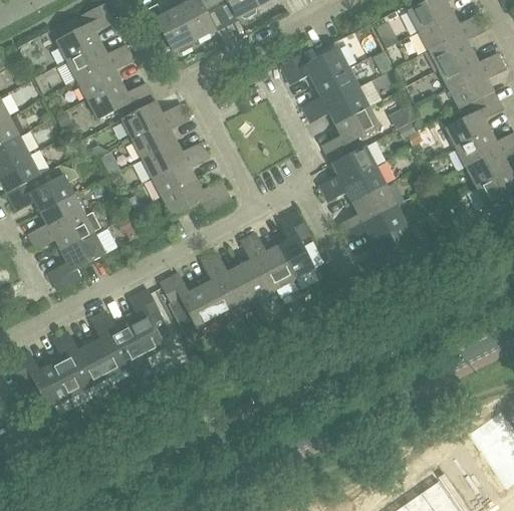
[(185,0),(176,5),(194,40),(215,28),(207,13),(218,7),(214,0),(185,0)]
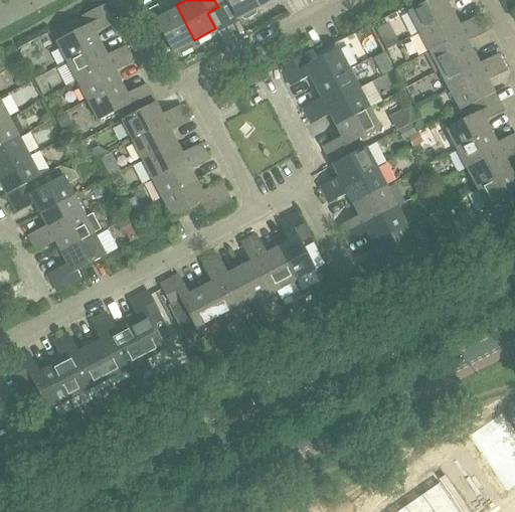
[(256,12),(255,7),(259,6),(254,0),(214,0),(218,7),(229,2),(237,17),(240,16),(243,18),(256,12)]
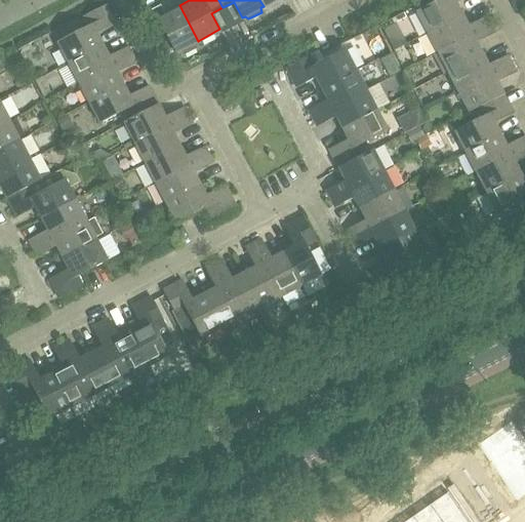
[(434,0),(416,9),(428,31),(462,12),(456,0),(434,0)]
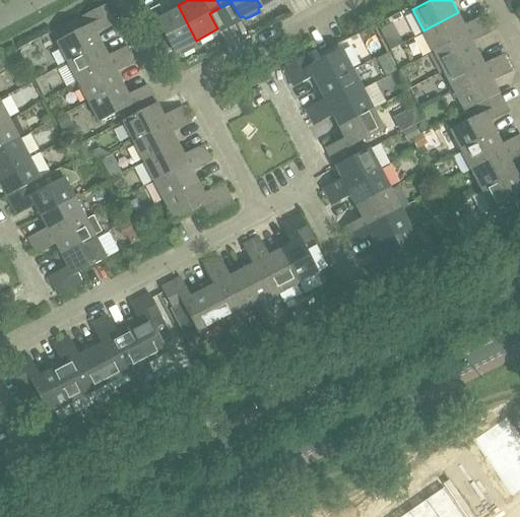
[(57,40),(68,61),(103,44),(96,31),(115,21),(105,2),(81,15),(86,24),(73,31),(70,24),(56,31),(60,39),(57,40)]
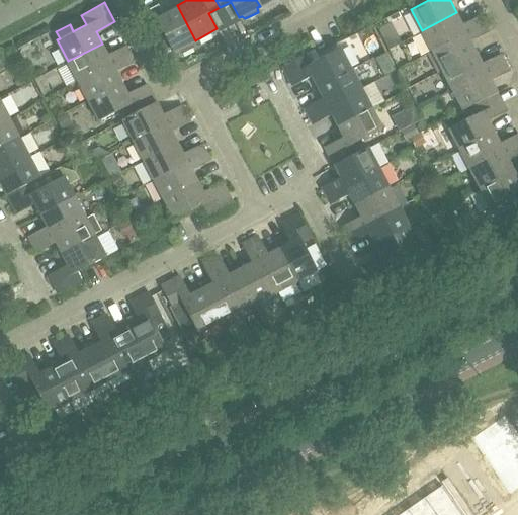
[(195,40),(177,5),(164,12),(159,2),(141,12),(155,41),(167,35),(175,51),(195,40)]
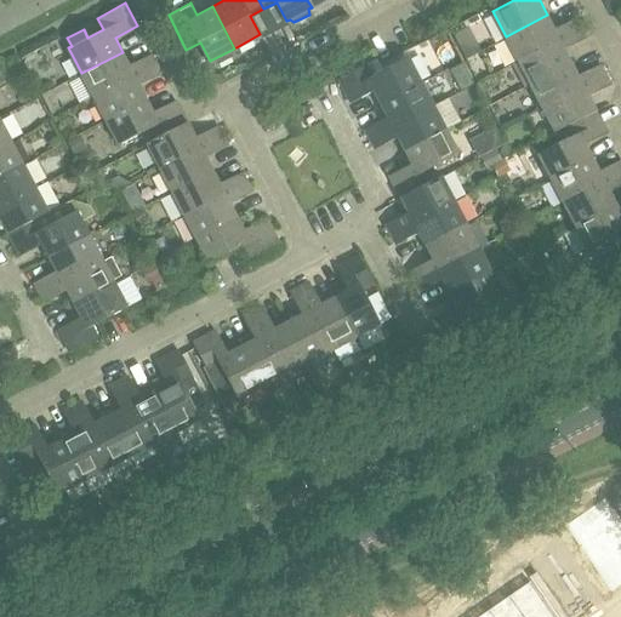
[(554,28),(547,15),(506,36),(518,60),(582,26),(576,16),(554,28)]
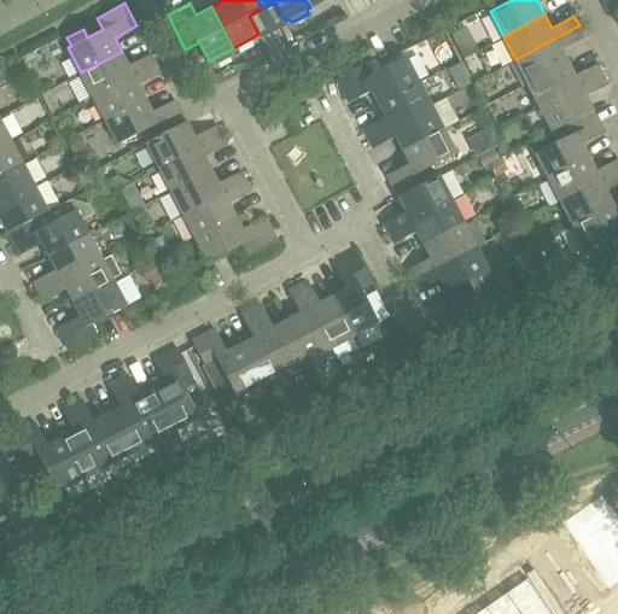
[(579,25),(516,59),(512,62),(524,85),(529,82),(569,62),(560,46),(583,34),(579,25)]
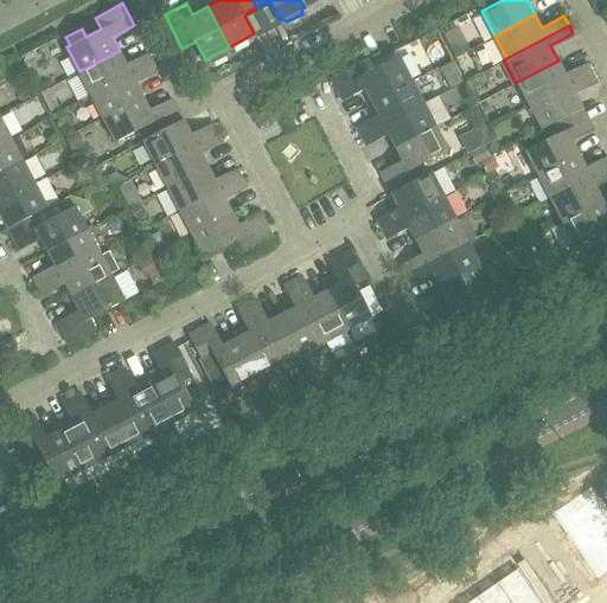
[(80,71),(91,94),(153,62),(148,52),(126,63),(120,51),(80,71)]
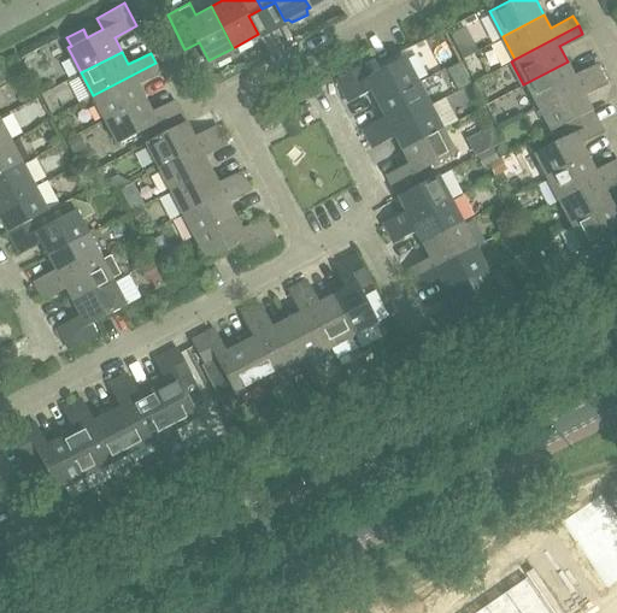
[(371,88),(378,101),(418,81),(405,56),(371,74),(365,62),(336,77),(348,100),(371,88)]
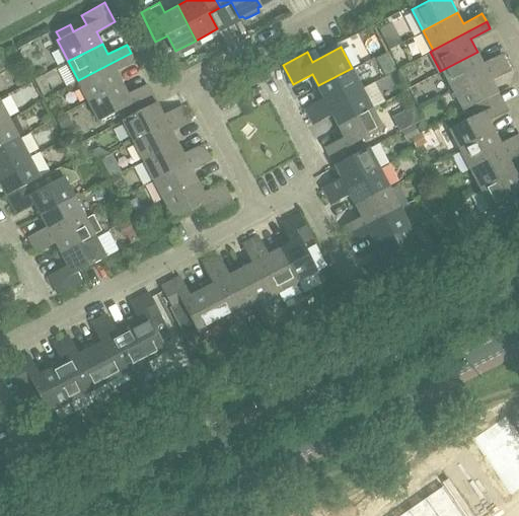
[(507,60),(503,52),(484,62),(477,52),(444,69),(453,88),(507,60)]
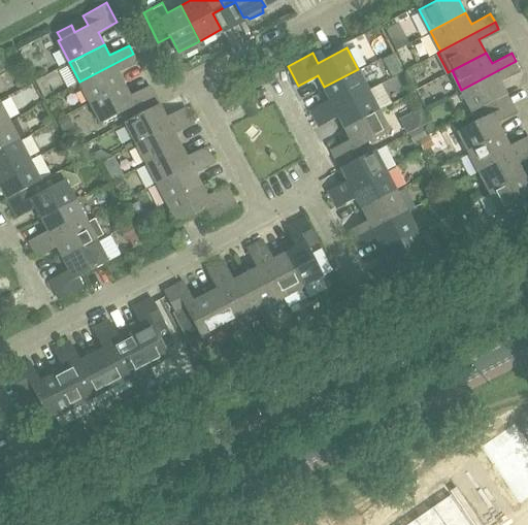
[(118,71),(137,61),(133,54),(79,81),(90,101),(125,84),(118,71)]
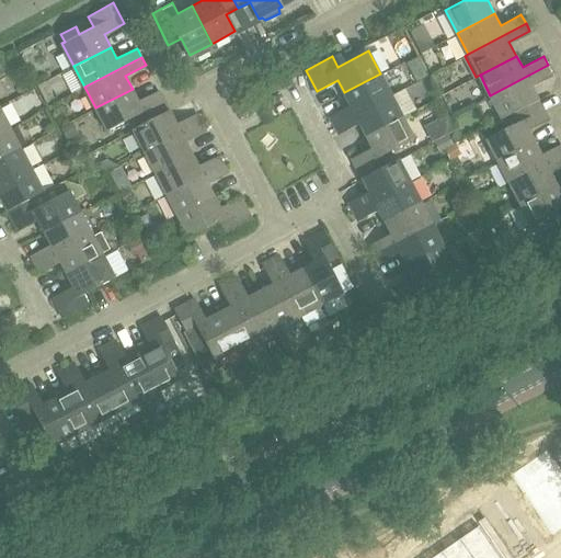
[(552,72),(548,65),(490,95),(502,117),(512,112),(538,99),(530,84),(552,72)]
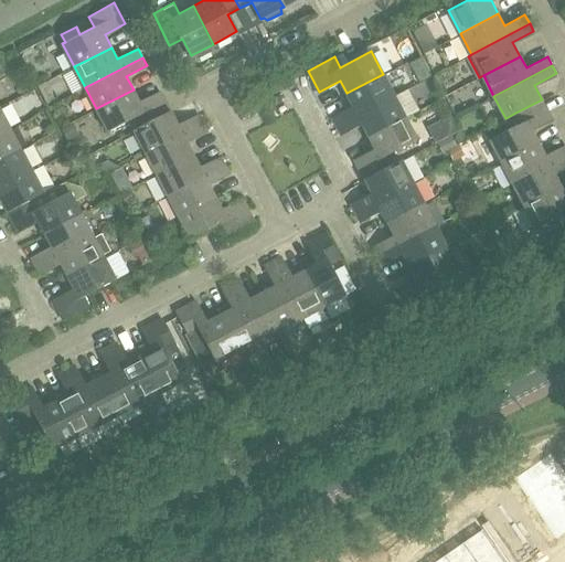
[(383,74),(347,93),(353,105),(332,116),(337,125),(394,95),(383,74)]
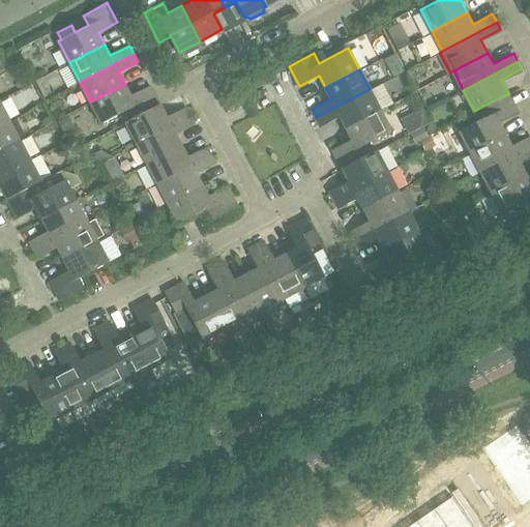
[(121,112),(125,121),(137,116),(160,105),(150,85),(130,95),(125,84),(90,101),(100,122),(121,112)]
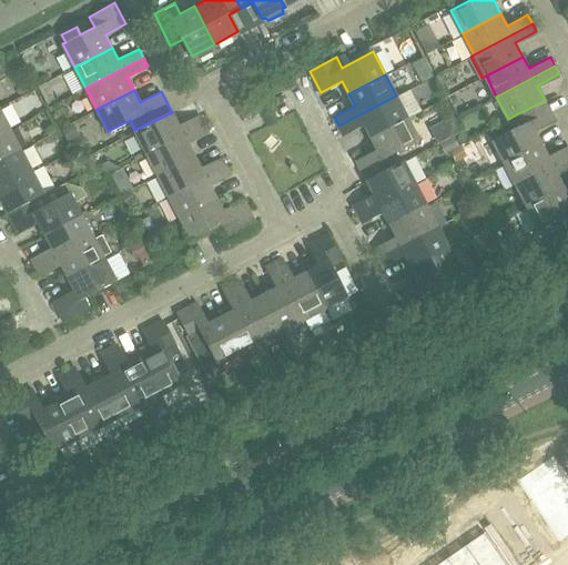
[(364,123),(371,137),(407,118),(396,96),(338,125),(343,133),(364,123)]
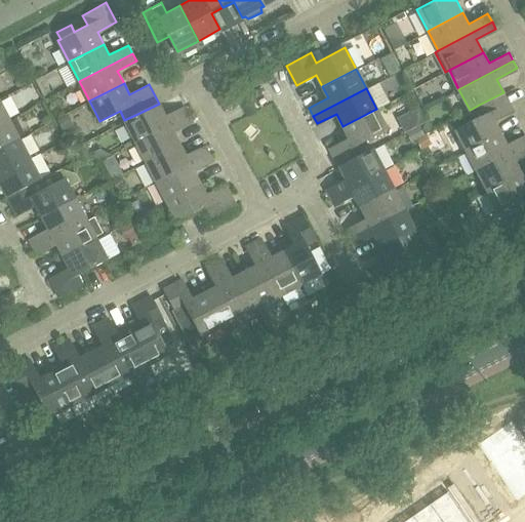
[(513,110),(503,92),(479,105),(470,110),(457,116),(449,120),(454,130),(466,151),(499,133),(493,120),(513,110)]
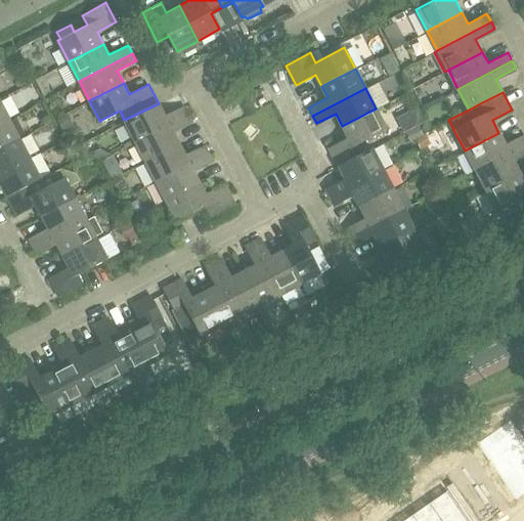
[(0,122),(9,118),(0,100),(0,122)]
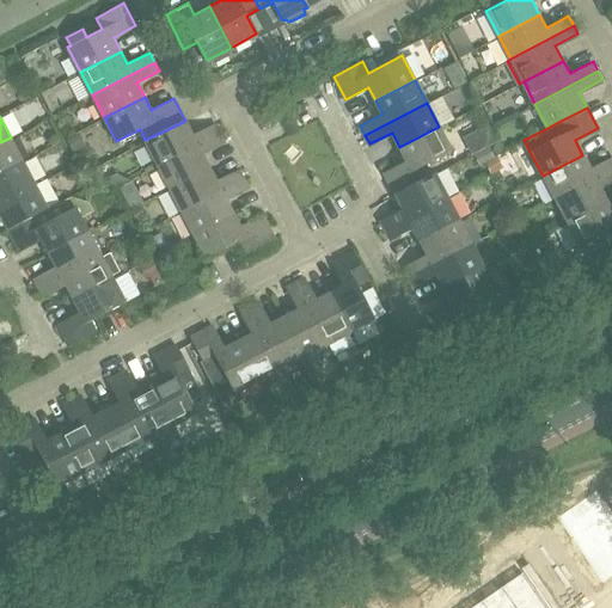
[(145,140),(158,165),(220,133),(215,122),(193,134),(185,121),(158,134),(145,140)]
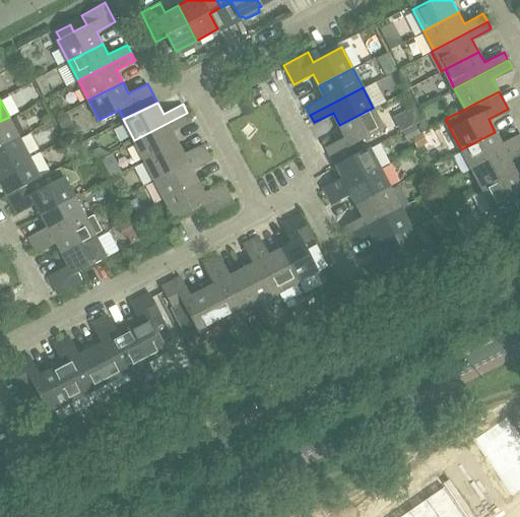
[(326,145),(335,164),(360,151),(354,142),(383,127),(373,108),(339,125),(344,135),(326,145)]
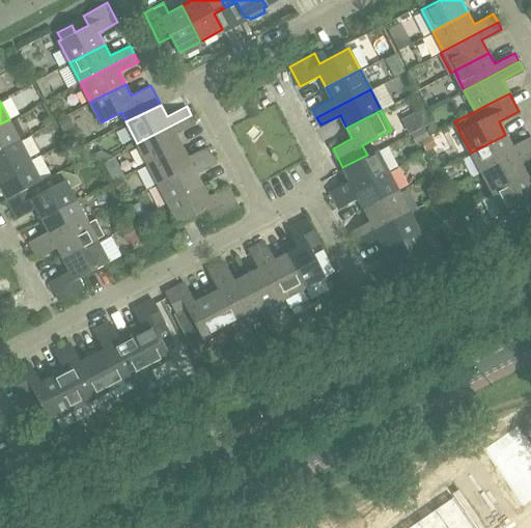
[(68,113),(58,119),(64,132),(76,126),(68,113)]
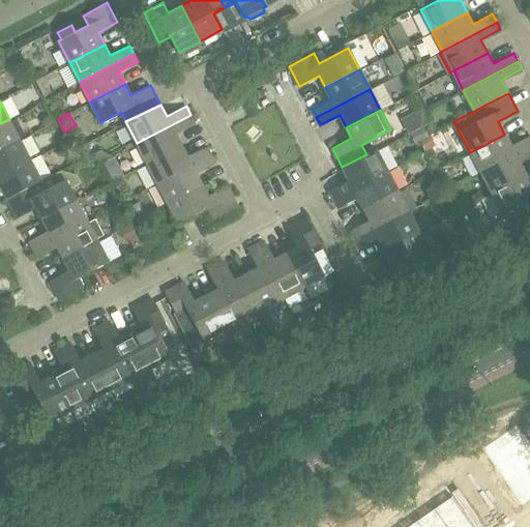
[(137,143),(147,164),(181,145),(175,133),(195,122),(190,115),(137,143)]
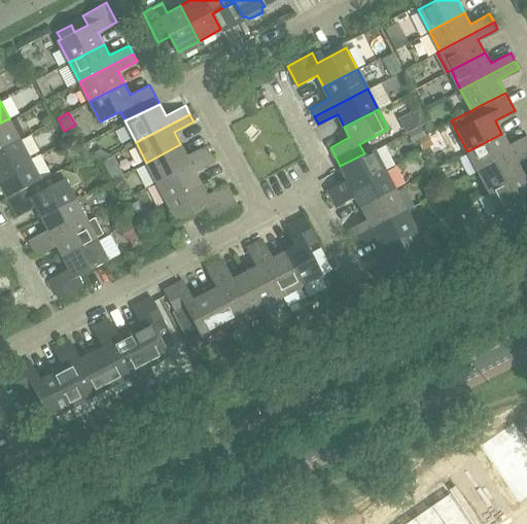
[(0,147),(20,138),(9,118),(0,123),(0,147)]
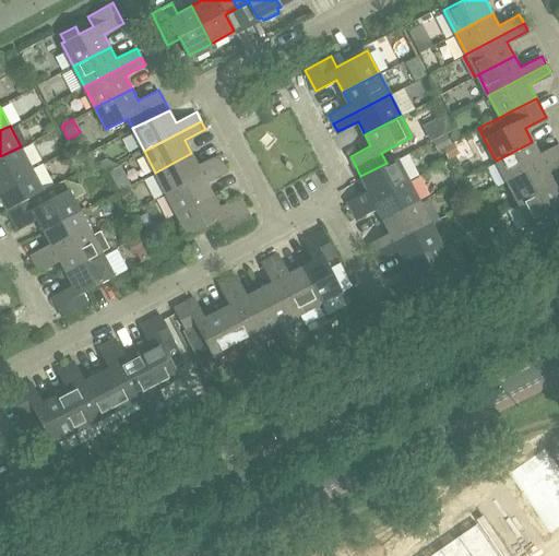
[(454,141),(443,146),(449,157),(460,152),(454,141)]
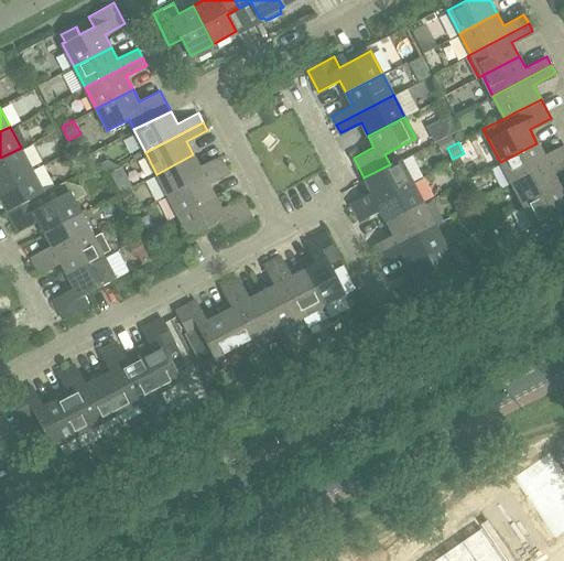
[(537,143),(500,162),(511,183),(563,154),(563,143),(543,155),(537,143)]
